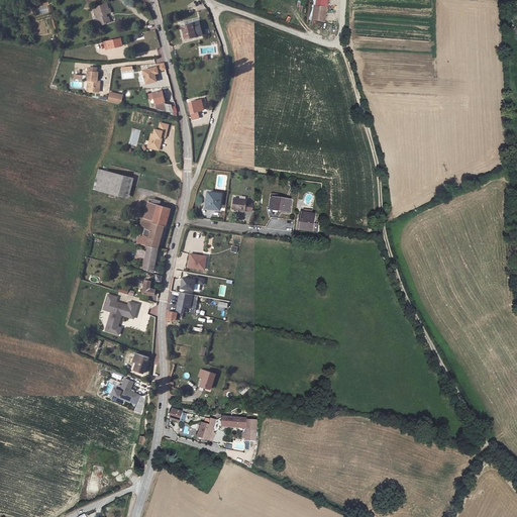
[(110,3),(96,8),(102,24),(112,21),(110,13),(115,12),(113,7),(111,8),(110,3)]
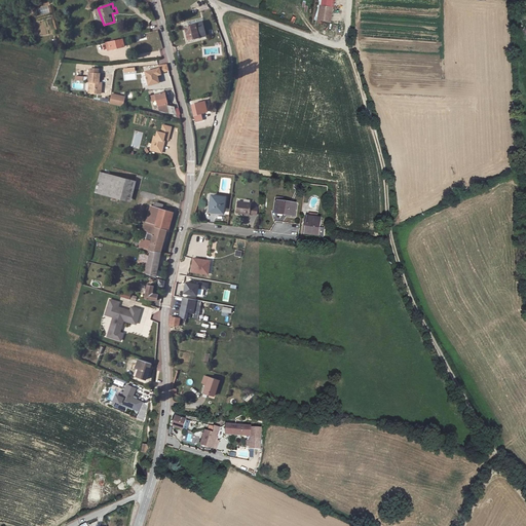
[(183,24),(183,28),(194,26),(197,38),(203,37),(199,21),(183,24)]
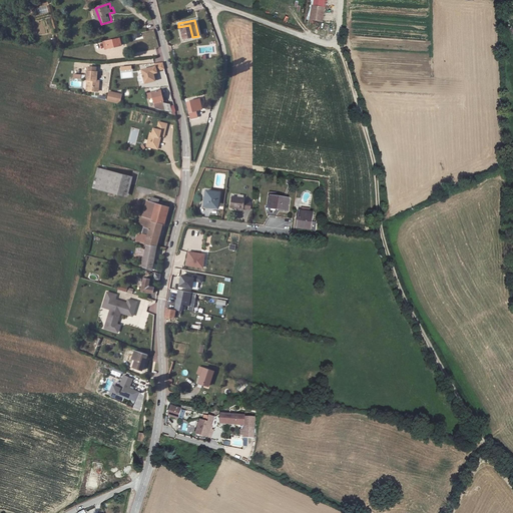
[(321,22),(320,35),(329,37),(331,24),(321,22)]
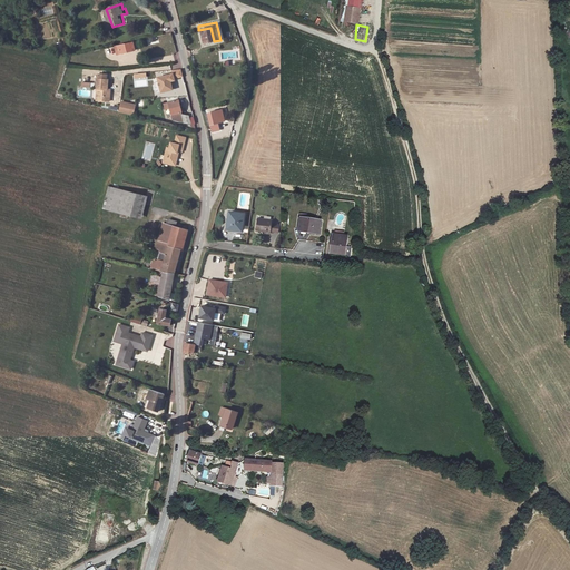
[(210,28),(198,30),(202,43),(214,41),(210,28)]
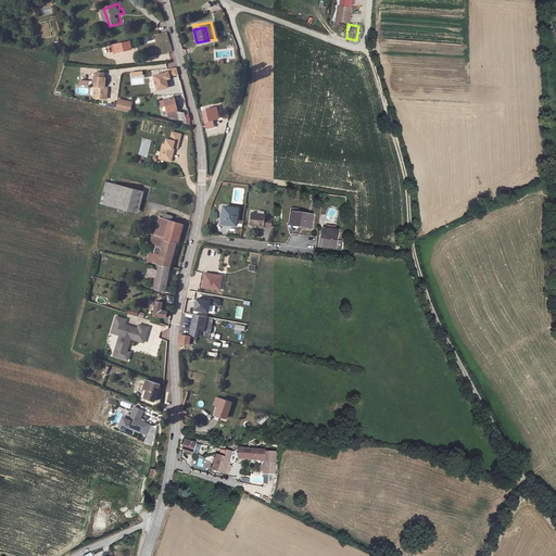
[(134,48),(131,39),(113,43),(114,46),(115,52),(134,48)]
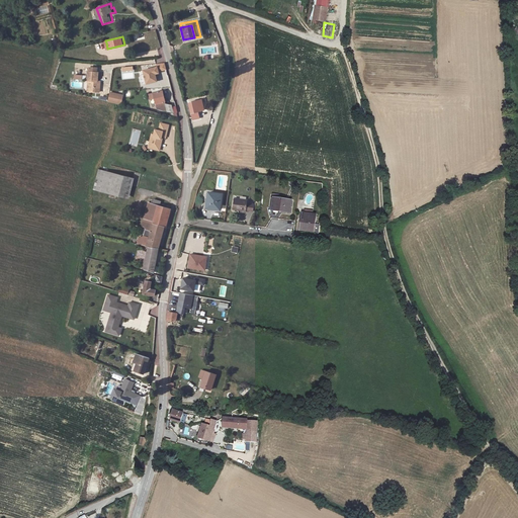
[(154,67),(144,68),(147,81),(155,80),(154,73),(156,73),(154,67)]
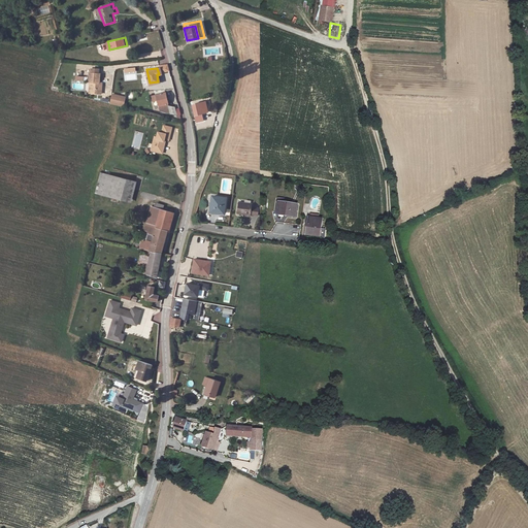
[(89,83),(90,83),(92,83),(91,93),(101,94),(101,85),(99,85),(99,83),(99,74),(98,74),(98,69),(91,69),(91,73),(89,73),(89,83)]
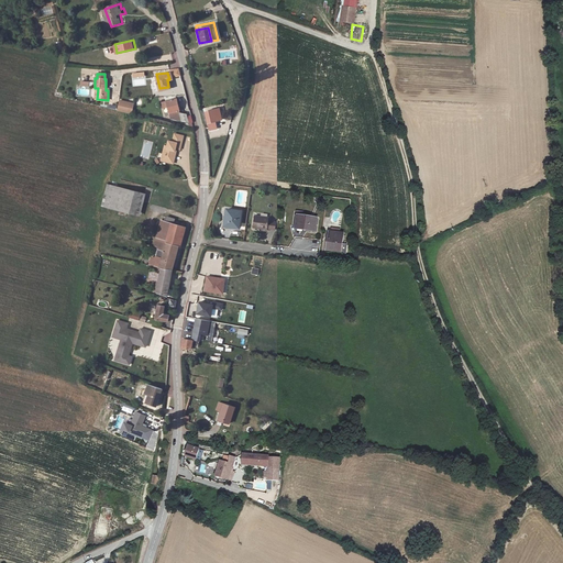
[(194,122),(191,114),(180,113),(177,97),(166,98),(169,118),(194,122)]
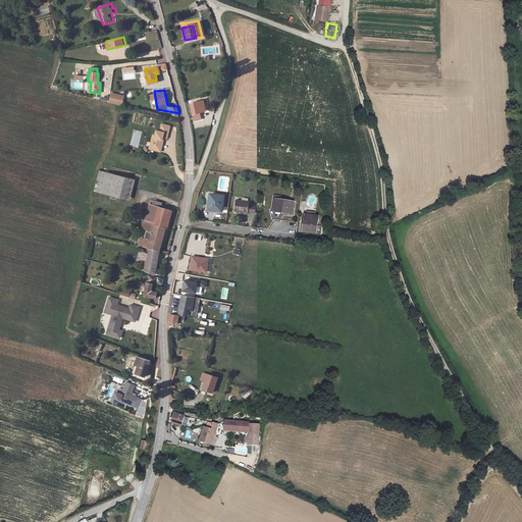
[(123,95),(108,92),(105,102),(120,105),(123,95)]
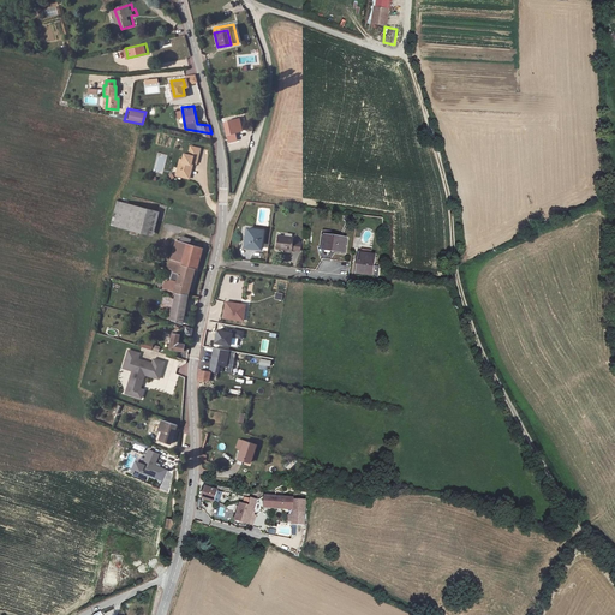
[(237,117),(222,119),(227,141),(230,141),(230,143),(236,142),(233,131),(239,130),(237,117)]
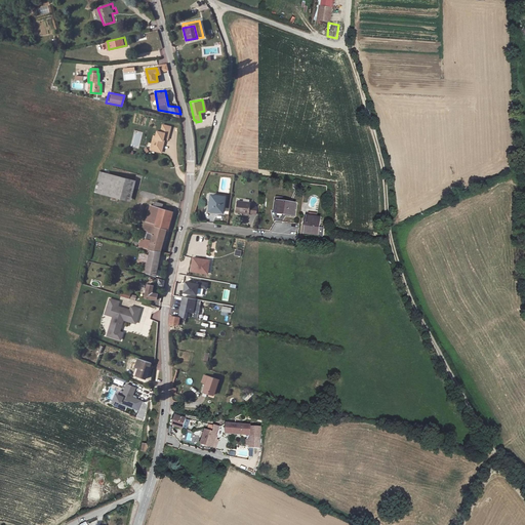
[(167,139),(170,127),(162,125),(160,132),(157,131),(155,136),(153,136),(151,143),(154,144),(152,151),(159,153),(162,142),(164,142),(164,139),(167,139)]
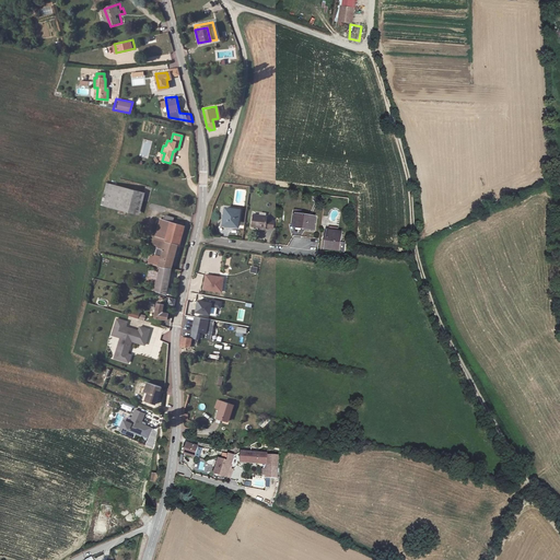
[(114,184),(107,183),(102,205),(108,206),(114,184)]
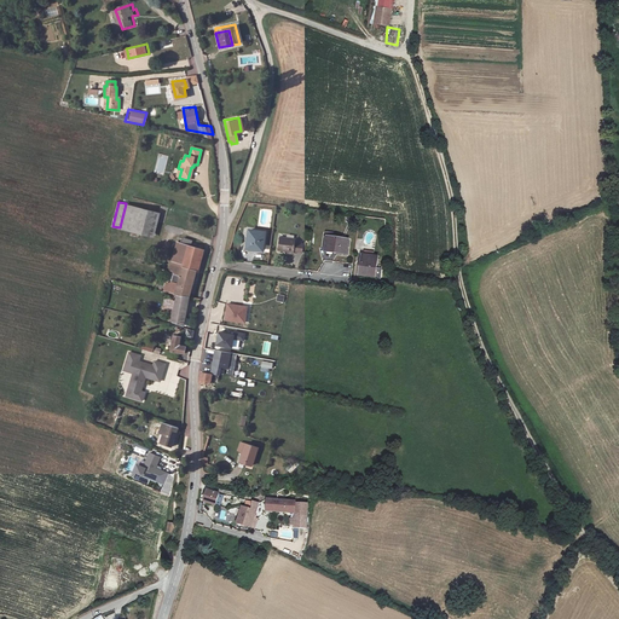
[(160,212),(126,203),(120,227),(155,236),(160,212)]
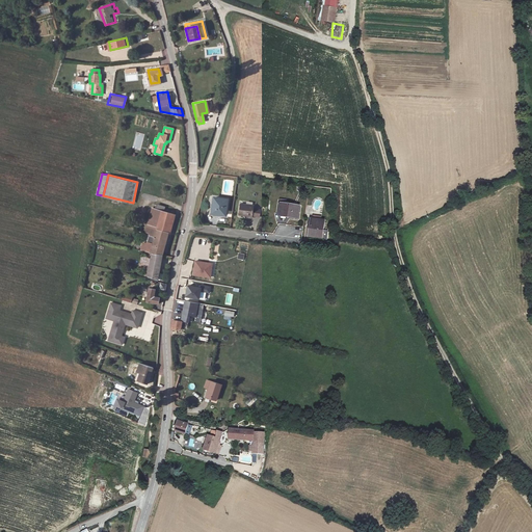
[(229,200),(216,197),(213,212),(227,215),(229,200)]
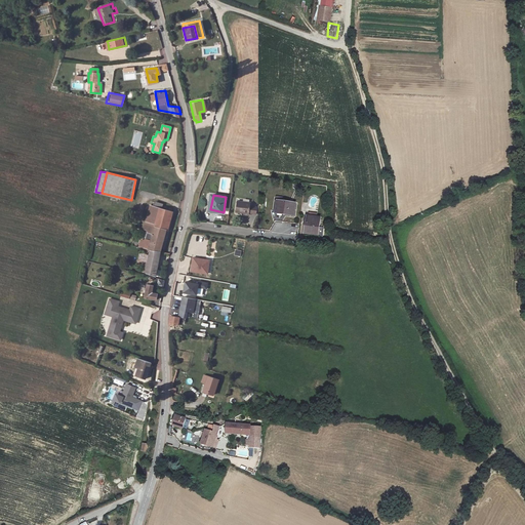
[(252,203),(239,201),(237,212),(256,215),(258,208),(251,207),(252,203)]
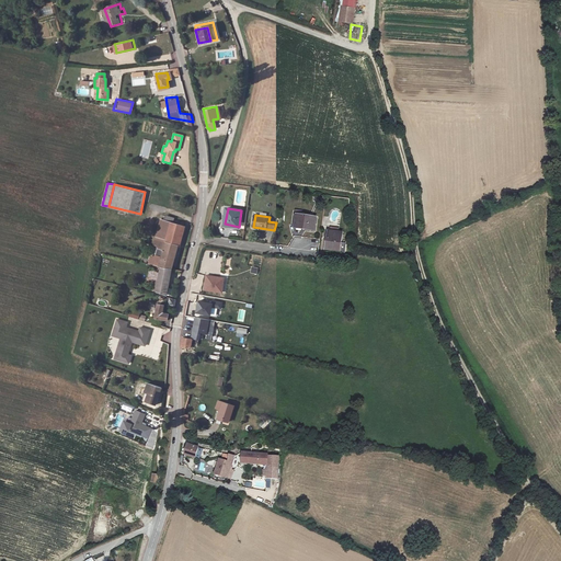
[(315,220),(296,217),(294,227),(302,229),(301,230),(312,232),(315,220)]
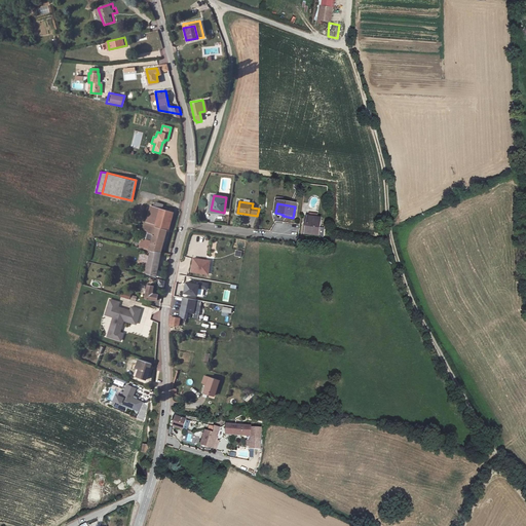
[(155,227),(165,230),(171,211),(158,209),(152,207),(150,207),(146,222),(155,225),(155,227)]
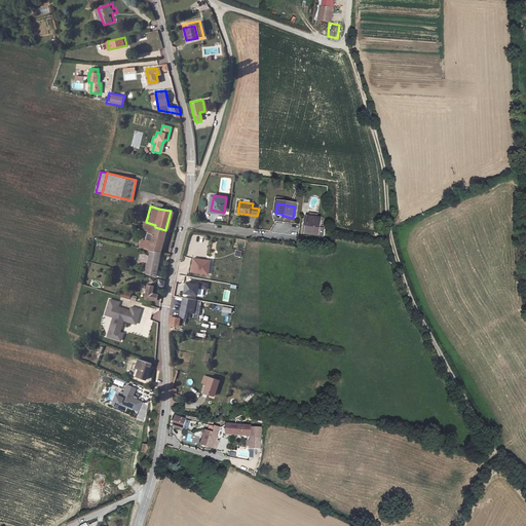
[(322,222),(309,220),(306,237),(318,239),(322,222)]
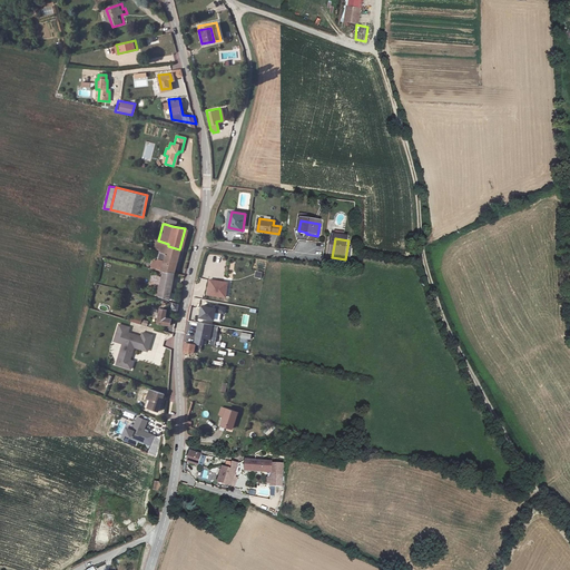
[(179,249),(168,246),(166,254),(160,252),(158,262),(157,269),(166,271),(174,273),(179,249)]
